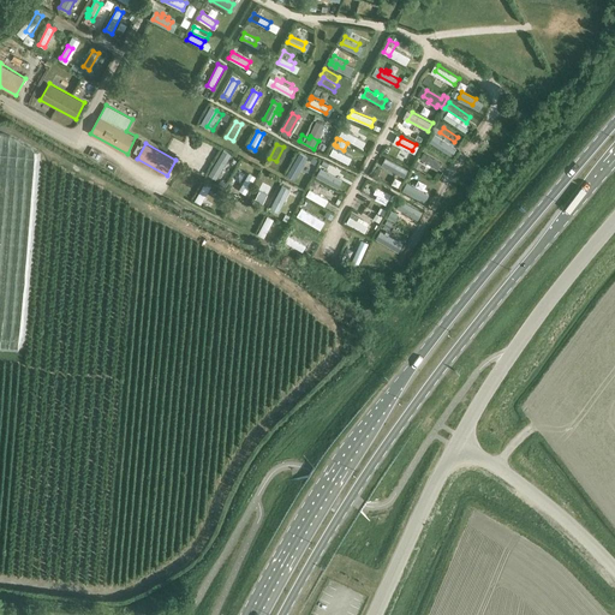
[(329,154),(348,163),(352,157),(333,148),(329,154)]
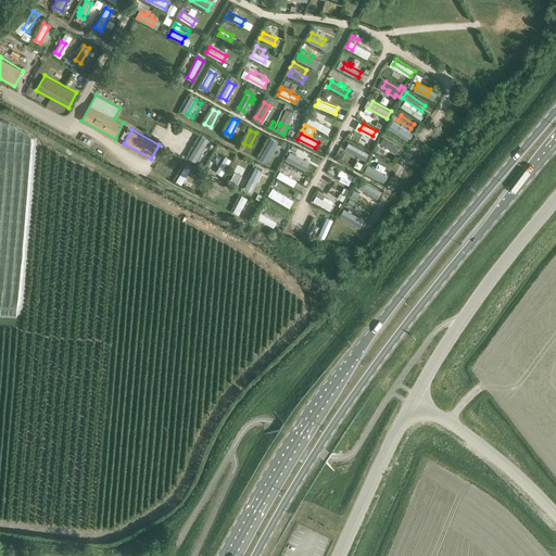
[(272,138),(264,152),(269,155),(274,147),(276,148),(280,141),(278,140),(277,141),(272,138)]
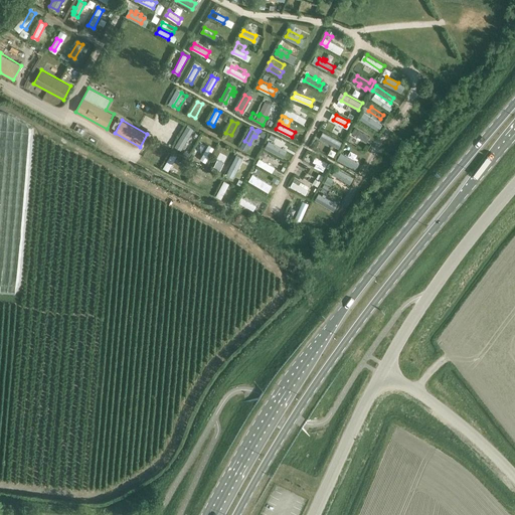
[(351,133),(367,142),(369,136),(354,128),(351,133)]
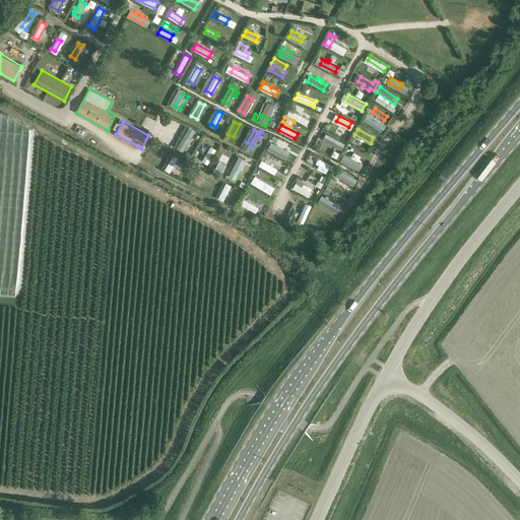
[(187,130),(180,143),(185,146),(187,143),(189,144),(191,141),(188,140),(192,133),(187,130)]
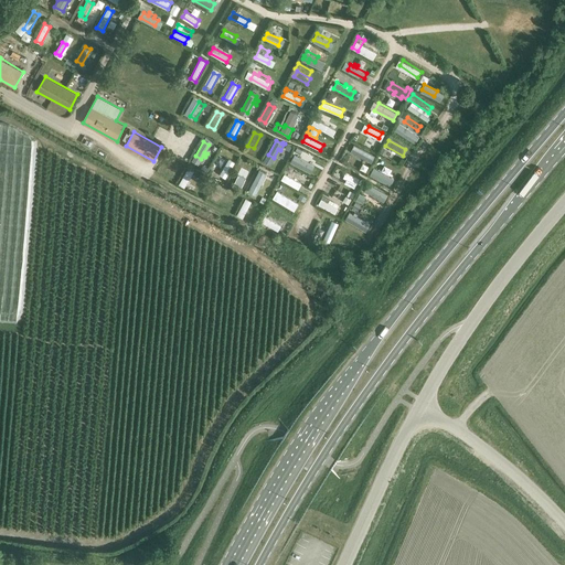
[(353,149),(349,155),(361,162),(365,157),(353,149)]
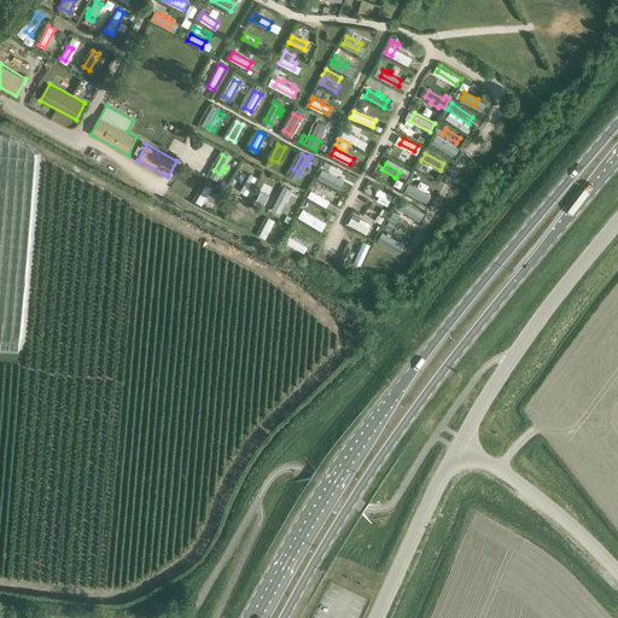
[(320,179),(337,188),(340,182),(338,181),(340,179),(333,175),(332,178),(324,173),(325,170),(320,168),(314,178),(320,180),(320,179)]
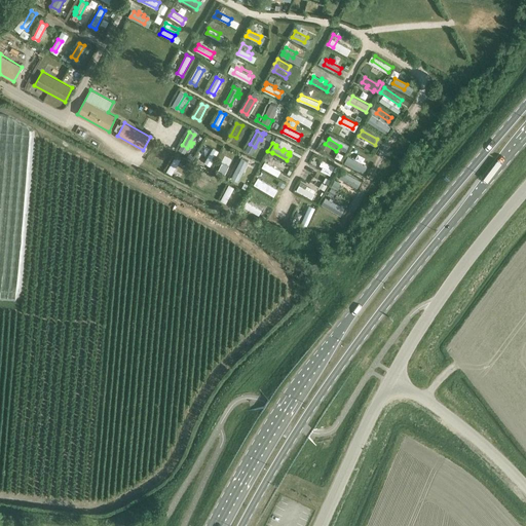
[(153,162),(160,149),(155,147),(148,159),(153,162)]
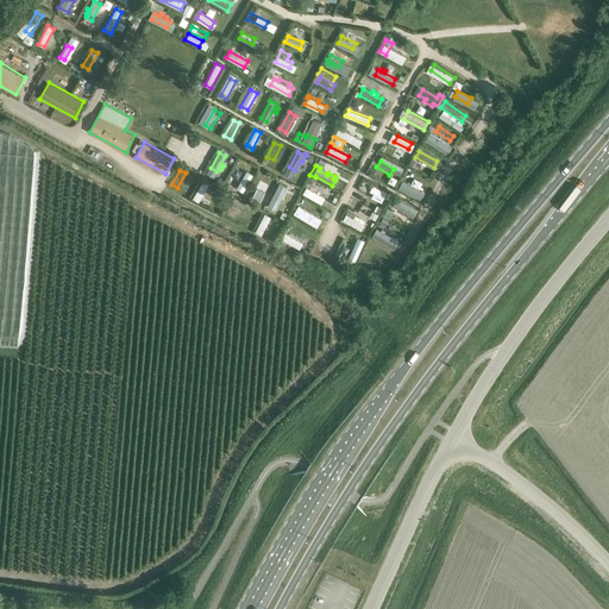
[(246,171),(238,187),(244,190),(252,175),(246,171)]
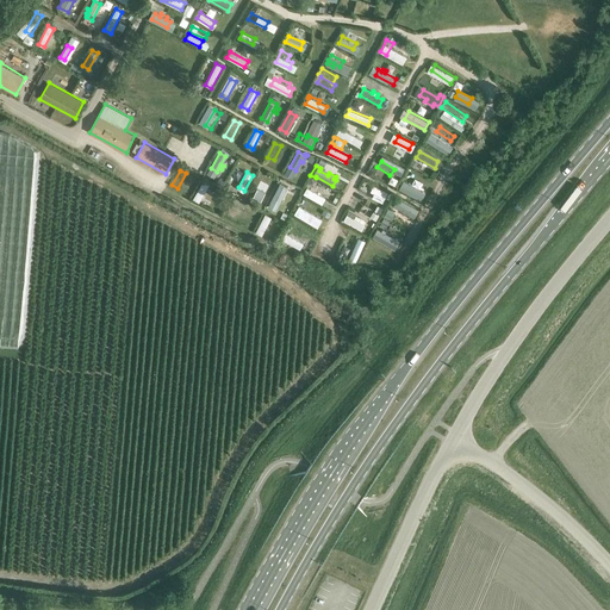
[(397,186),(414,194),(416,190),(412,187),(414,184),(402,176),(397,186)]
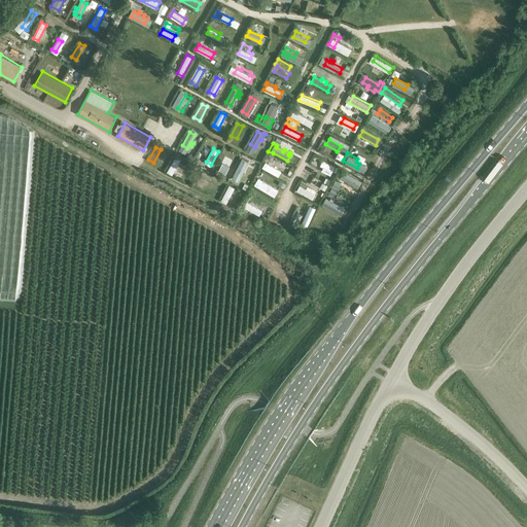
[(176,155),(167,172),(172,175),(174,171),(176,171),(178,168),(176,168),(181,159),(176,155)]
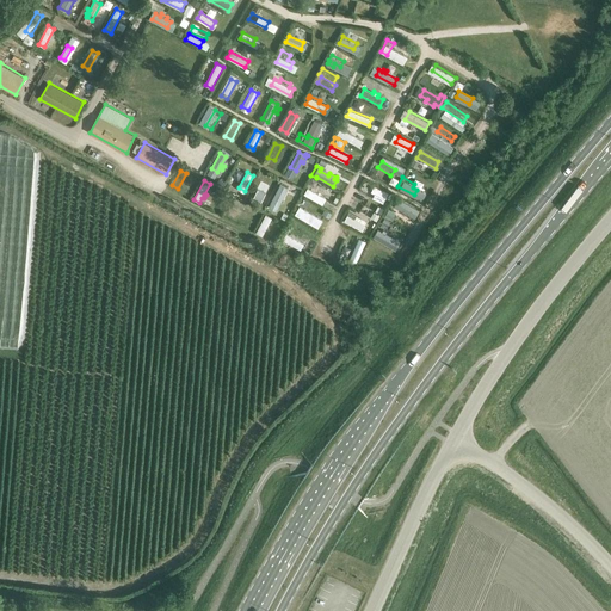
[(283,183),(271,203),(278,207),(290,186),(283,183)]
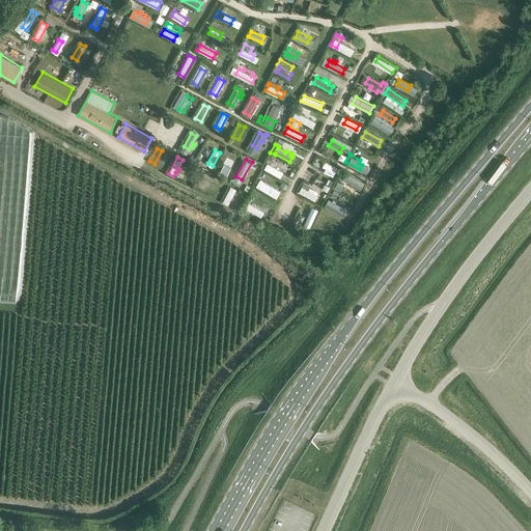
[(264,168),(280,177),(283,172),(274,167),(276,165),(272,162),(270,165),(267,163),(269,161),(267,160),(262,167),(264,168)]
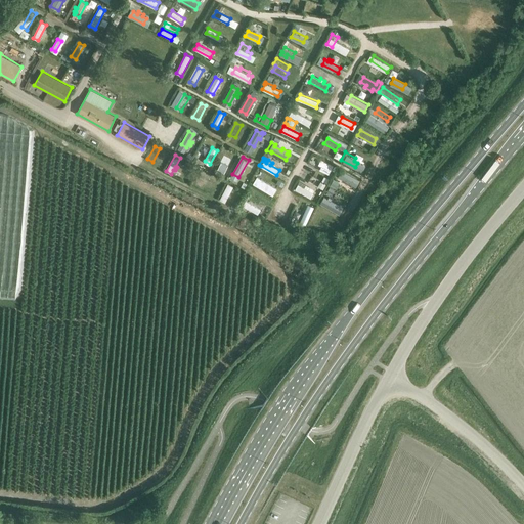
[(333,165),(321,159),(318,165),(331,170),(333,165)]
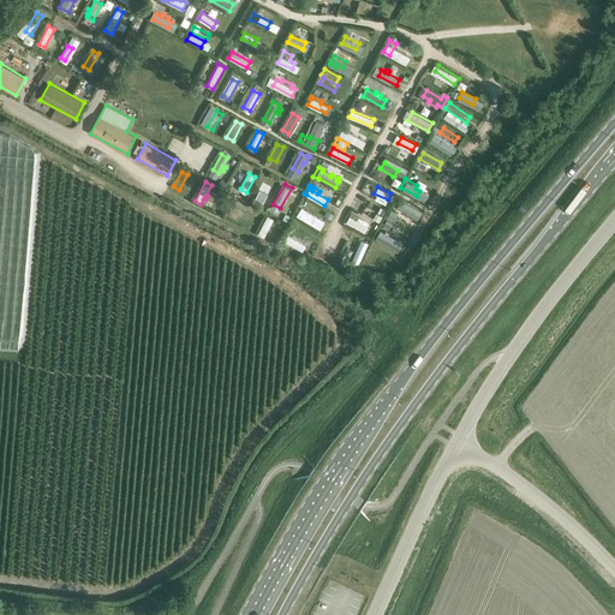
[(267,187),(258,202),(264,206),(273,191),(267,187)]
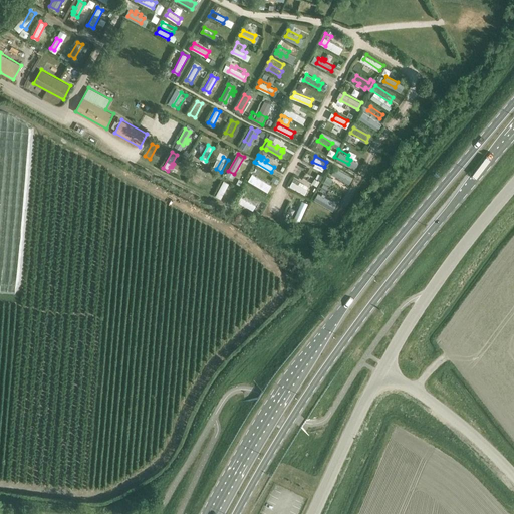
[(188,161),(180,176),(186,179),(193,164),(188,161)]
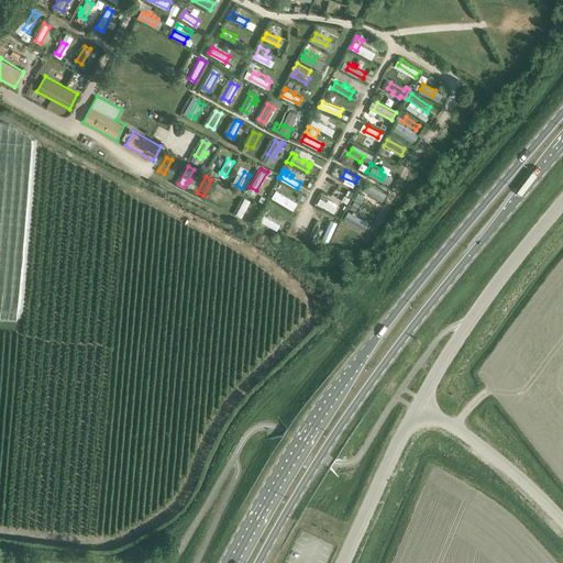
[(340,192),(348,195),(350,188),(342,186),(340,192)]
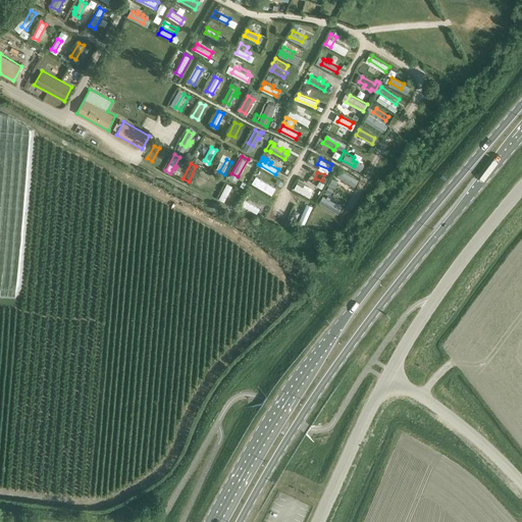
[(208,174),(202,188),(207,191),(214,177),(208,174)]
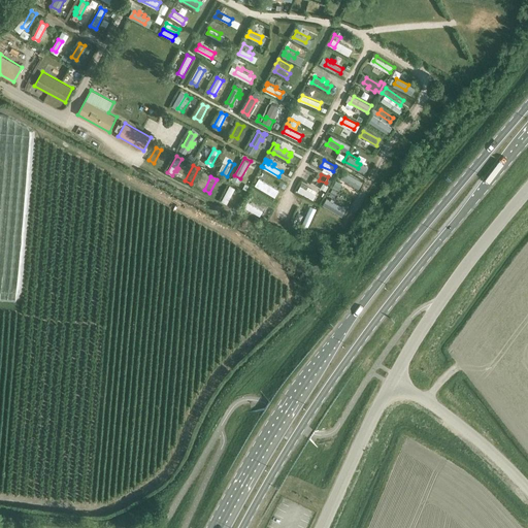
[(258,187),(273,195),(276,191),(270,188),(271,186),(264,180),(263,183),(260,182),(258,187)]
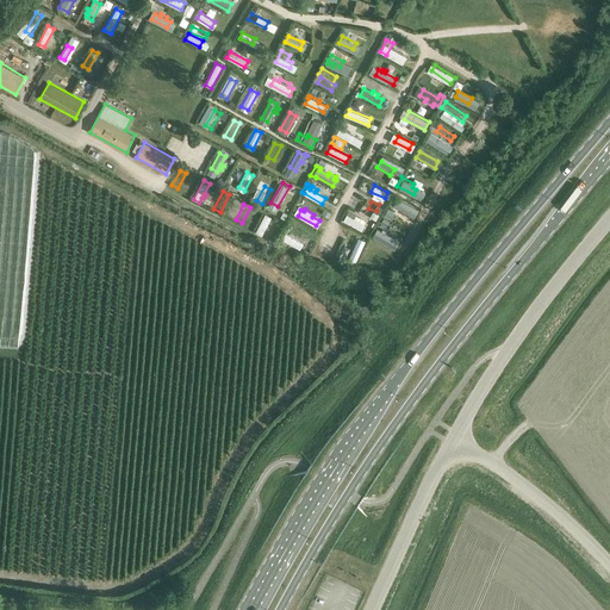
[(343,221),(362,230),(365,224),(366,222),(348,211),(343,221)]
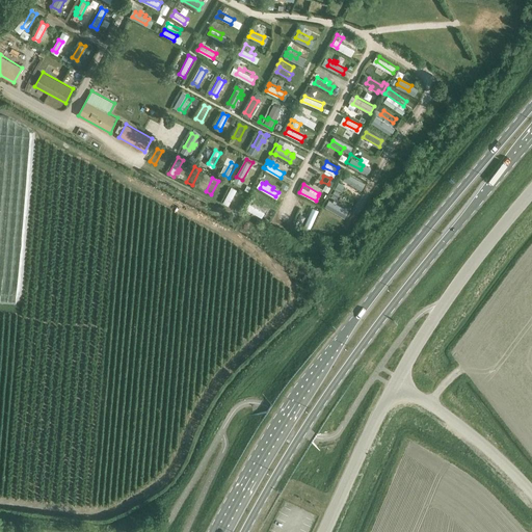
[(233,186),(224,202),(229,205),(231,202),(233,203),(235,198),(233,197),(238,188),(233,186)]
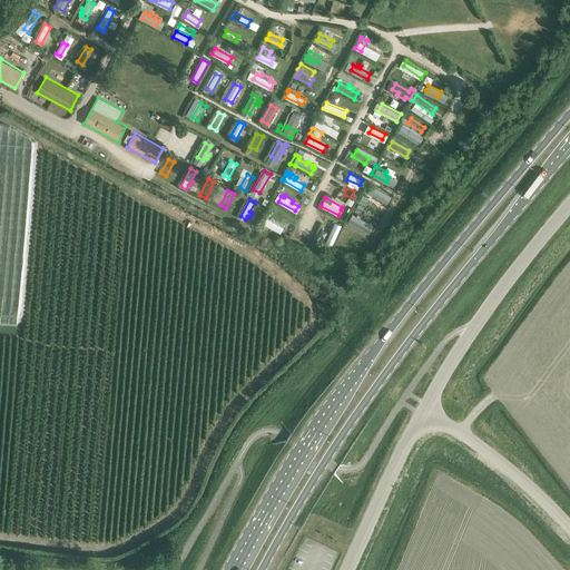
[(267,210),(265,217),(282,225),(285,219),(267,210)]
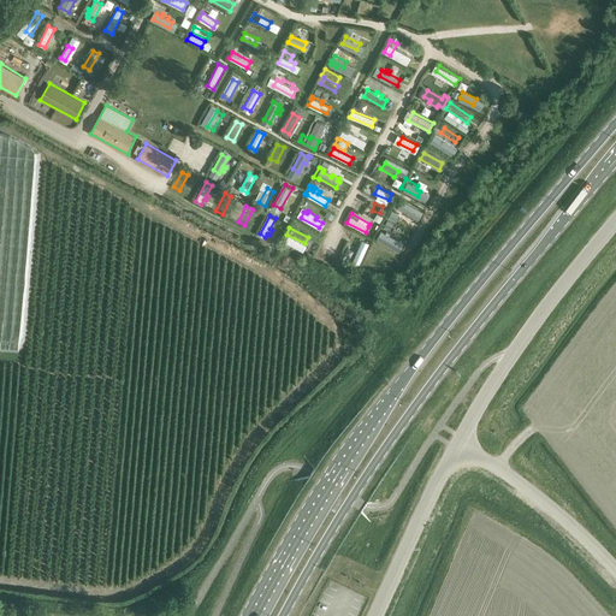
[(351,230),(343,249),(360,256),(368,238),(351,230)]
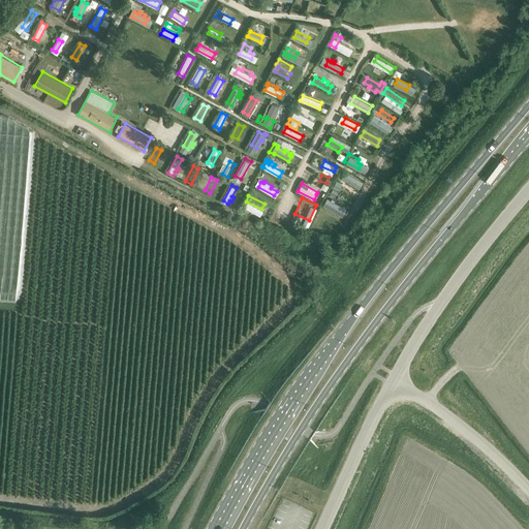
[(245,208),(260,216),(263,211),(248,203),(245,208)]
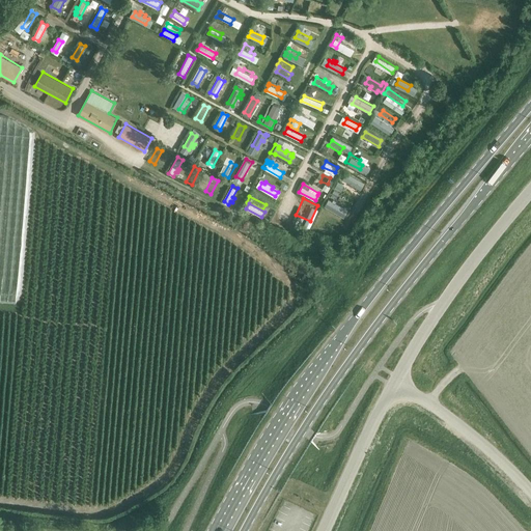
[(298,223),(310,228),(312,222),(300,218),(298,223)]
